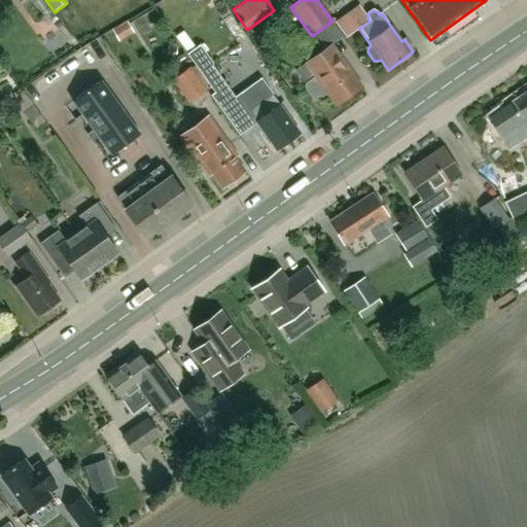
[(119,42),(133,34),(126,23),(113,31),(119,42)]
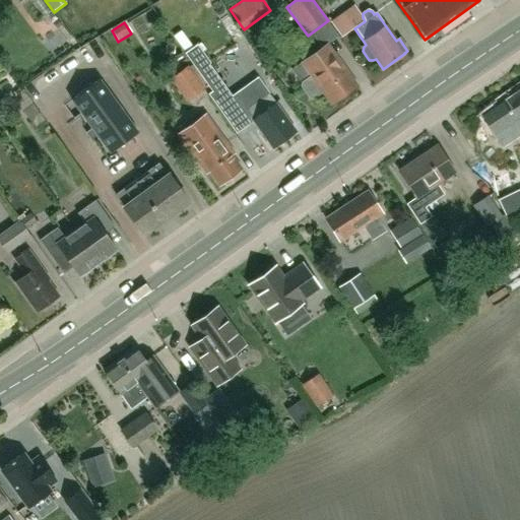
[(206,95),(224,120),(242,108),(237,100),(233,102),(207,66),(209,65),(196,46),(184,55),(210,92),(206,95)]
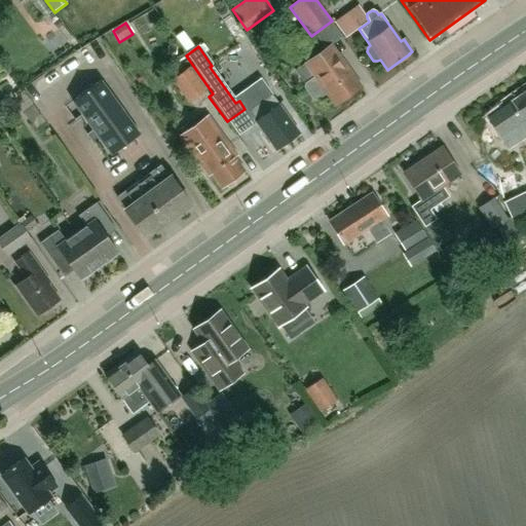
[(336,107),(361,88),(340,61),(339,62),(329,47),(306,64),(315,77),(305,85),(304,88),(312,100),(316,101),(327,94),(336,107)]
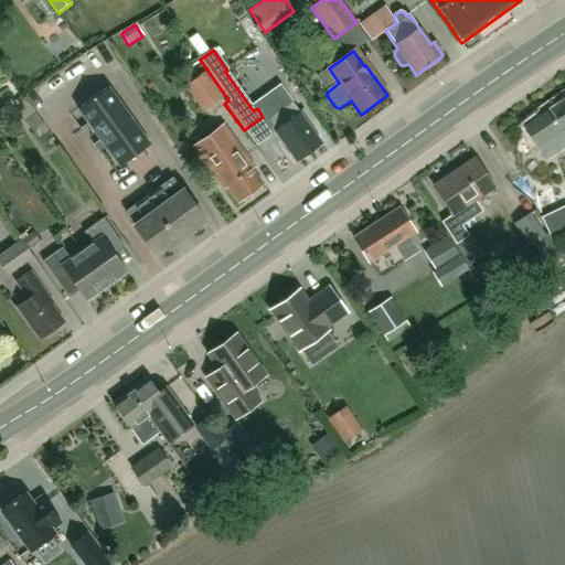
[(184,87),(203,113),(223,98),(204,73),(184,87)]
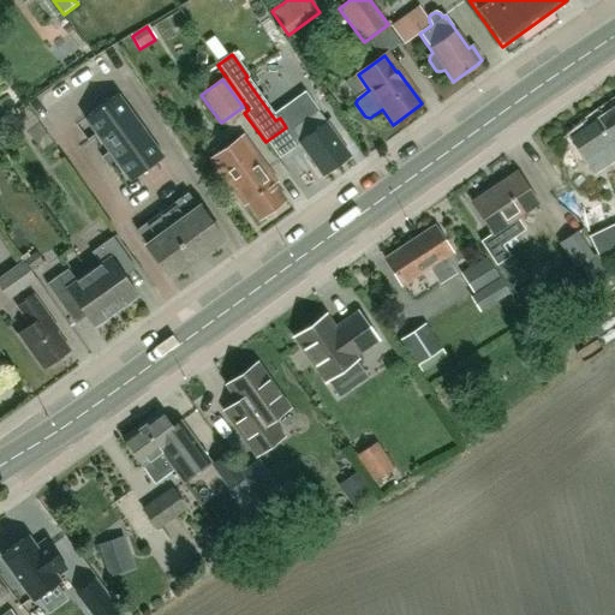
[(309,84),(281,111),(292,121),(320,95),(309,84)]
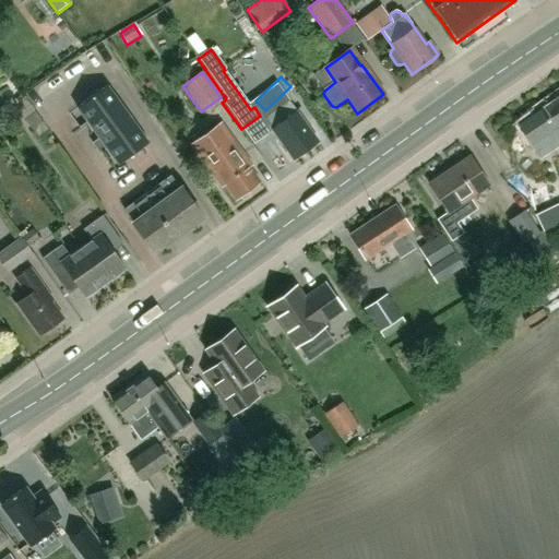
[(118,166),(149,144),(107,87),(78,109),(118,166)]
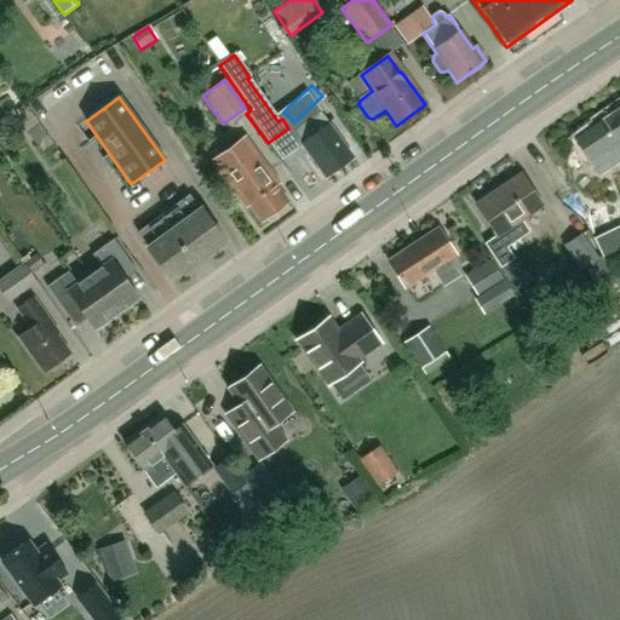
[(607,147),(619,138),(619,108),(573,139),(596,176),(616,162),(607,147)]
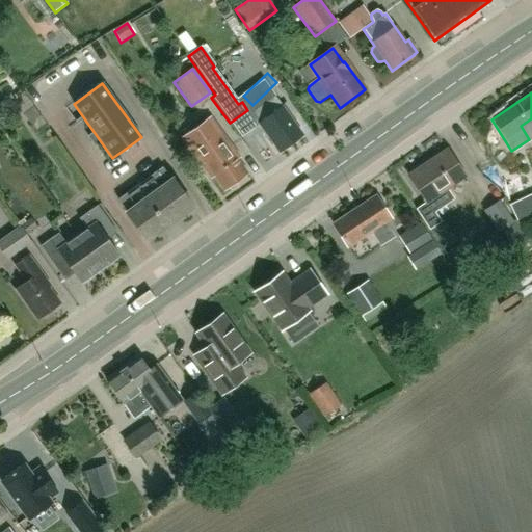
[(250,113),(247,110),(230,123),(240,137),(258,125),(277,153),(301,135),(287,116),(273,98),(250,113)]
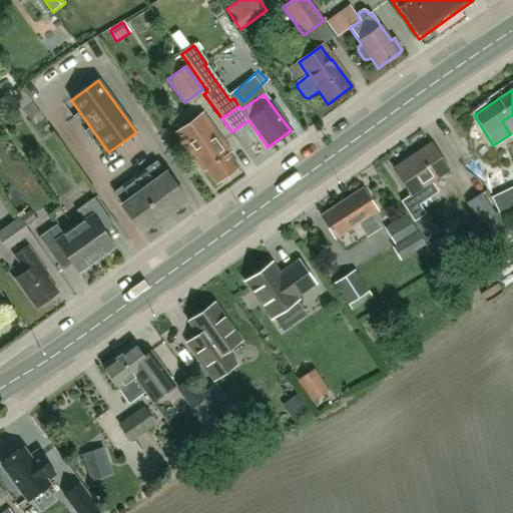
[(23,110),(29,119),(39,112),(32,103),(23,110)]
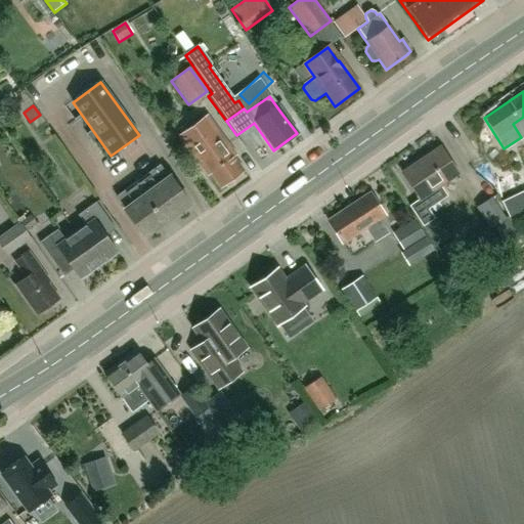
[(221,188),(224,185),(227,187),(233,182),(232,180),(244,172),(233,159),(236,156),(208,116),(179,136),(208,176),(211,174),(221,188)]
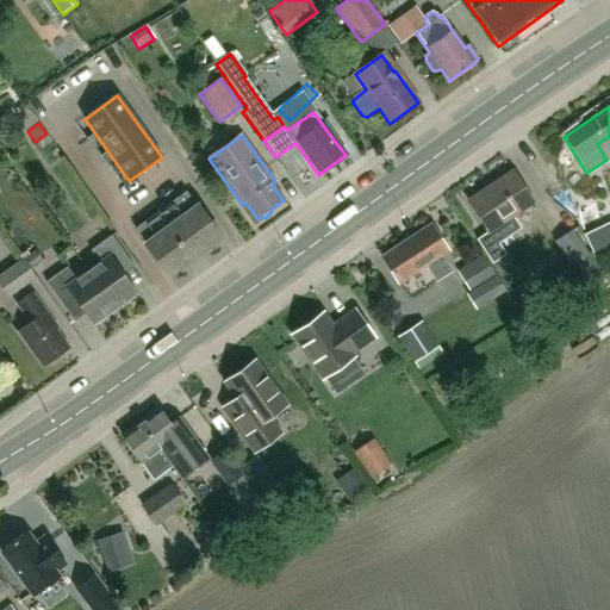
[(521,229),(516,223),(512,218),(531,204),(510,173),(466,203),(487,235),(475,243),(479,248),(484,255),(492,266),(506,255),(498,244),(521,229)]
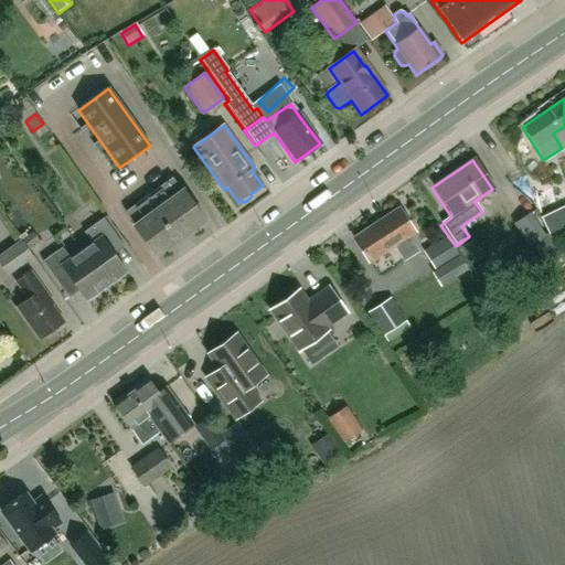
[(155,256),(188,232),(204,221),(182,191),(181,192),(172,180),(126,213),(135,225),(134,226),(155,256)]
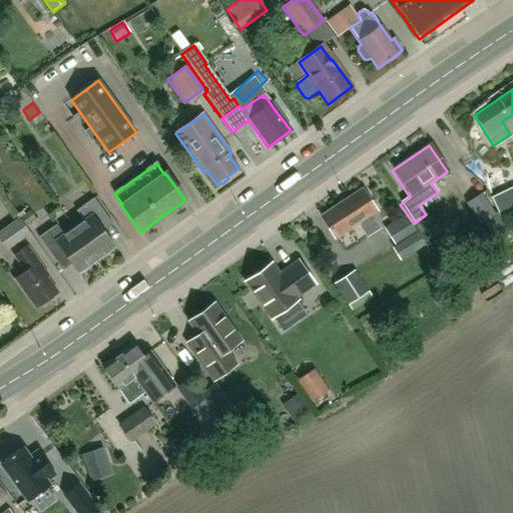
[(500,216),(512,210),(512,186),(491,197),(500,216)]
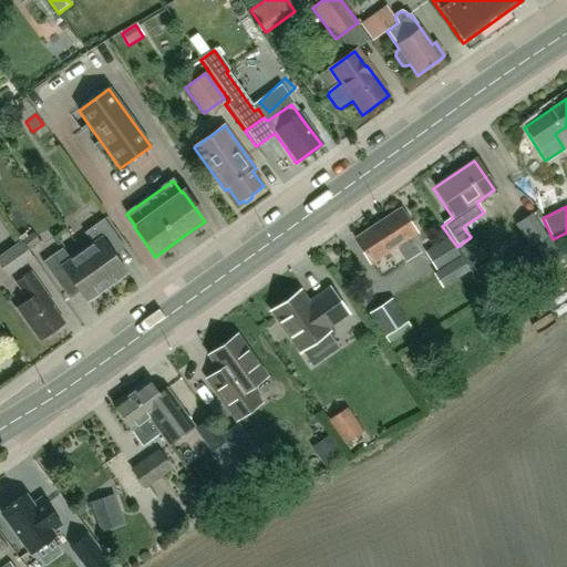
[(397,247),(404,259),(405,261),(420,253),(410,238),(416,234),(400,209),(354,239),(371,264),(397,247)]
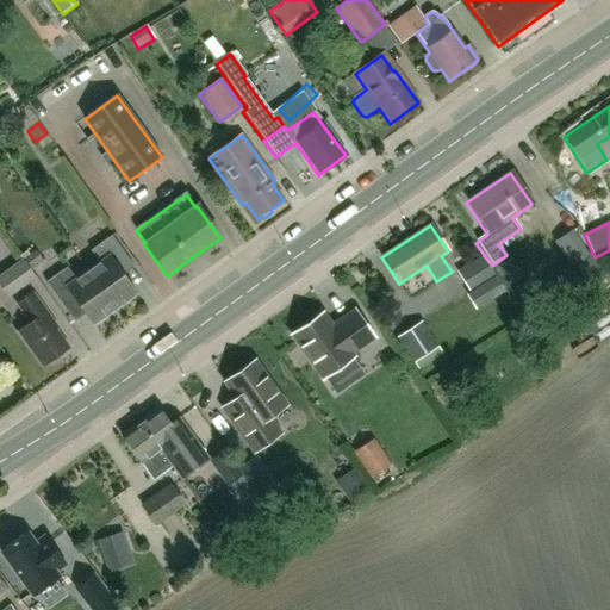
[(85,272),(112,309),(134,293),(114,267),(125,260),(109,236),(88,250),(97,262),(85,272)]
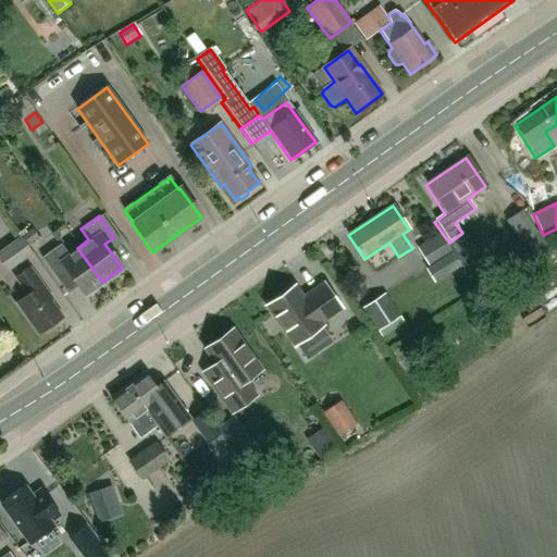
[(32,229),(21,236),(27,246),(39,238),(32,229)]
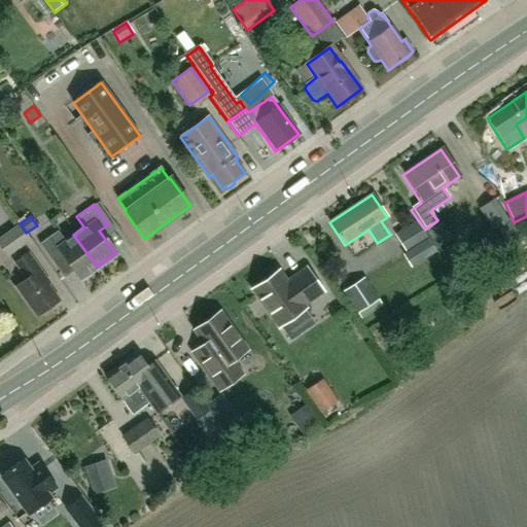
[(430,238),(425,230),(418,220),(395,235),(406,253),(408,252),(414,262),(426,255),(429,260),(440,254),(430,239),(430,238)]
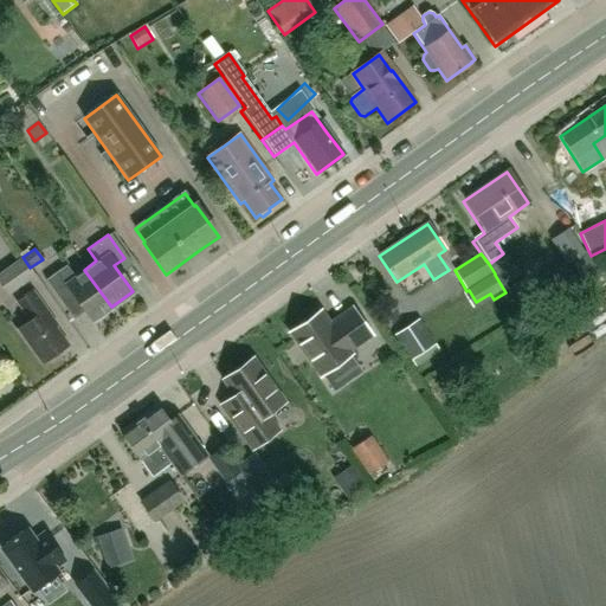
[(23,259),(0,275),(0,285),(7,296),(34,277),(23,259)]
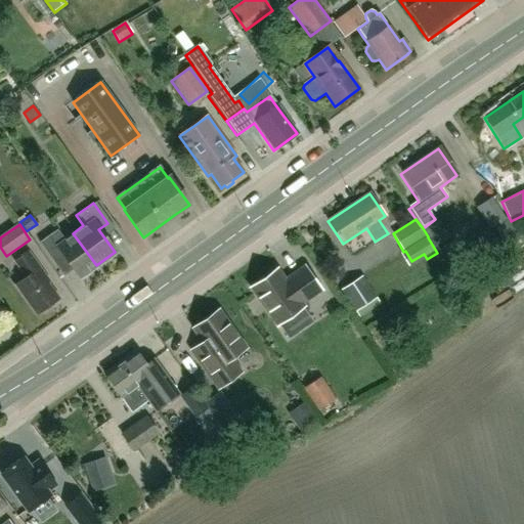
[(96,265),(73,233),(63,241),(55,230),(37,244),(51,263),(61,256),(78,279),(96,265)]
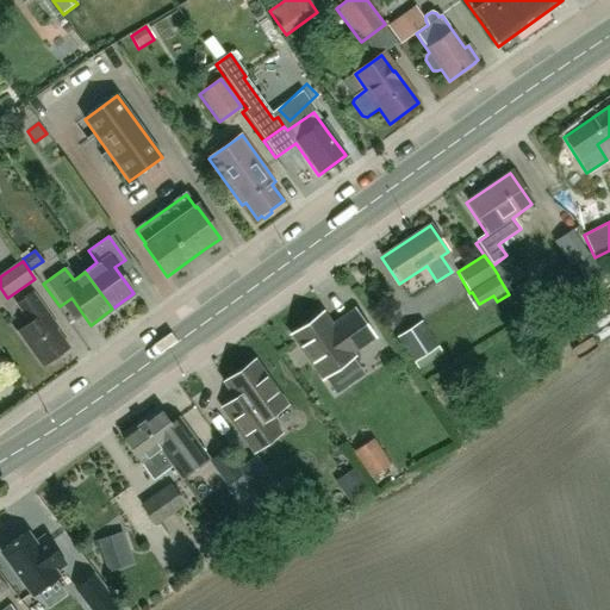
[(431,315),(464,298),(452,275),(419,293),(431,315)]
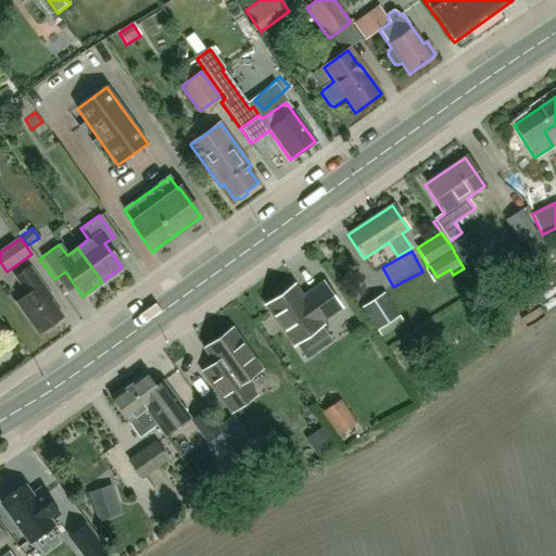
[(38,333),(62,317),(50,301),(51,300),(28,267),(14,277),(26,294),(16,302),(38,333)]
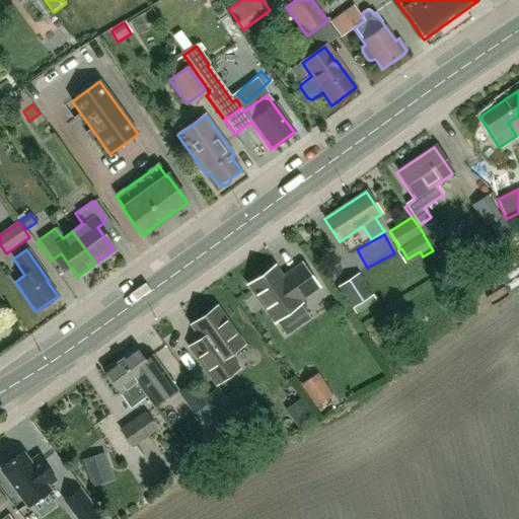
[(317,288),(310,278),(301,265),(287,275),(288,277),(283,281),(274,268),(249,285),(275,321),(300,304),(298,301),(317,288)]
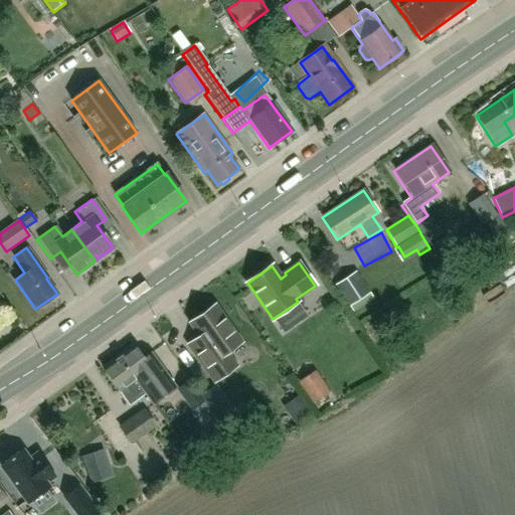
[(349,307),(371,293),(356,271),(335,285),(349,307)]
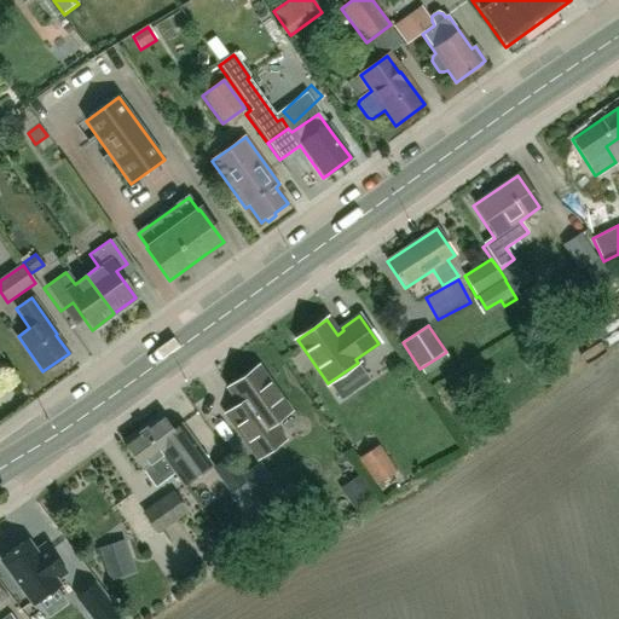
[(230,388),(243,408),(230,417),(259,458),(283,440),(271,424),(289,411),(258,368),(230,388)]
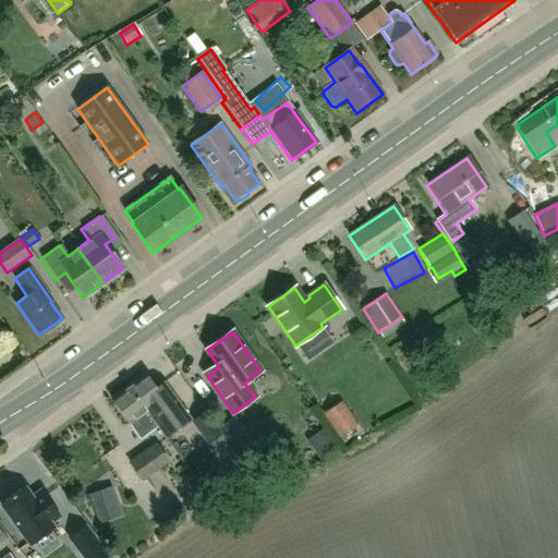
[(191,420),(179,403),(173,396),(166,402),(145,373),(126,387),(152,423),(156,428),(164,439),(191,420)]
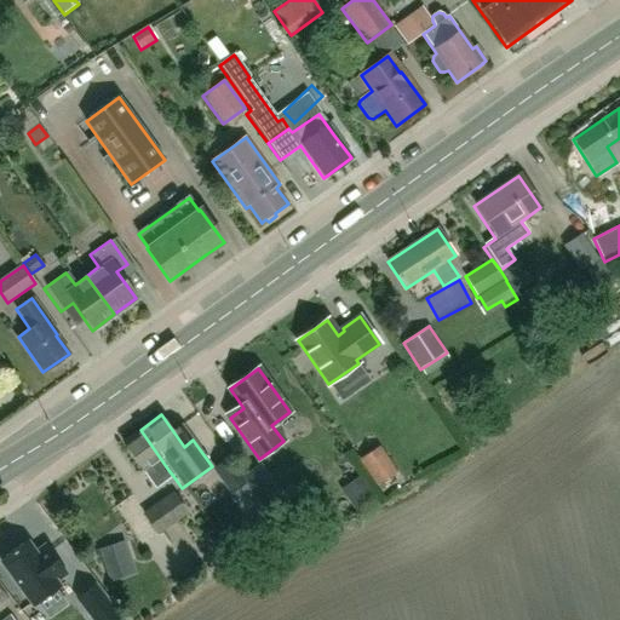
[(168,470),(141,430),(124,442),(156,488),(173,476),(168,470)]
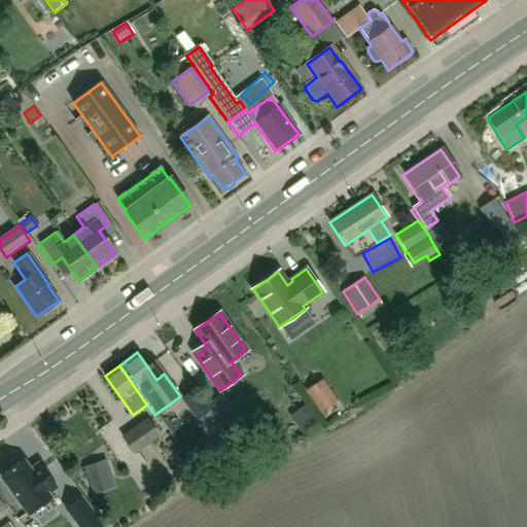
[(321,377),(305,388),(320,410),(337,398),(321,377)]
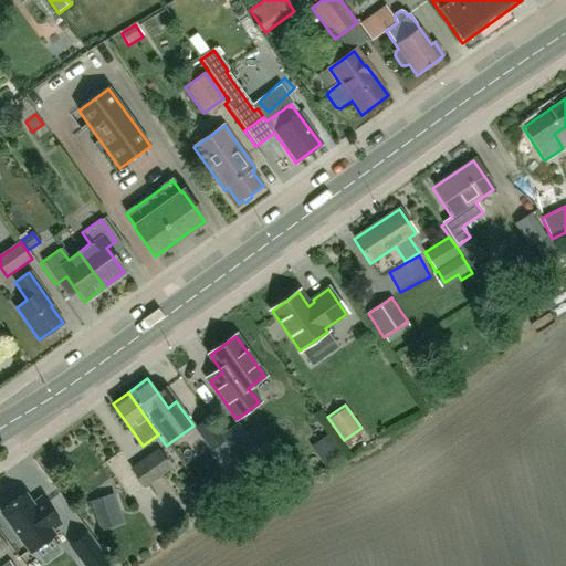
[(324,460),(342,449),(328,428),(311,438),(324,460)]
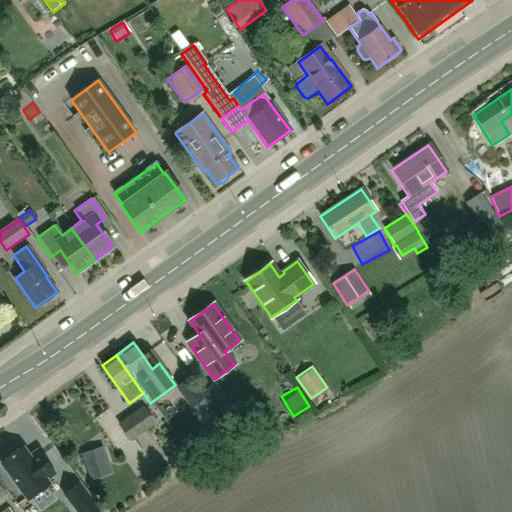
[(130,442),(156,424),(143,406),(117,424),(130,442)]
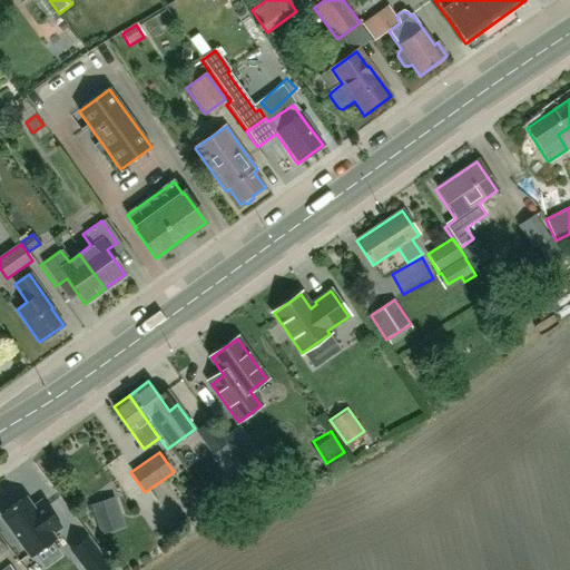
[(23,498),(0,514),(0,516),(30,558),(55,540),(45,526),(53,520),(56,522),(57,522),(38,495),(28,503),(23,498)]
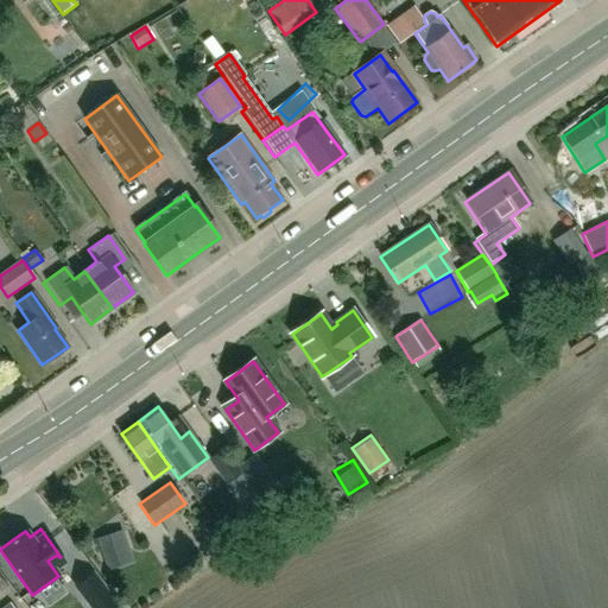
[(96,539),(107,572),(134,563),(122,530),(96,539)]
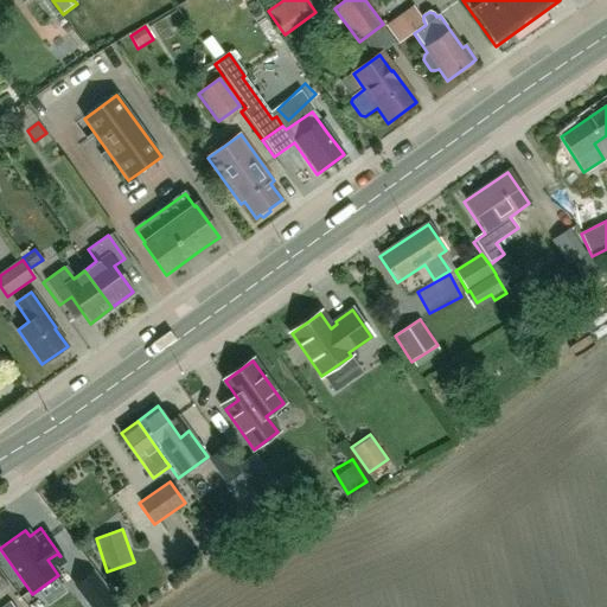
[(116,606),(109,596),(94,606),(116,606)]
